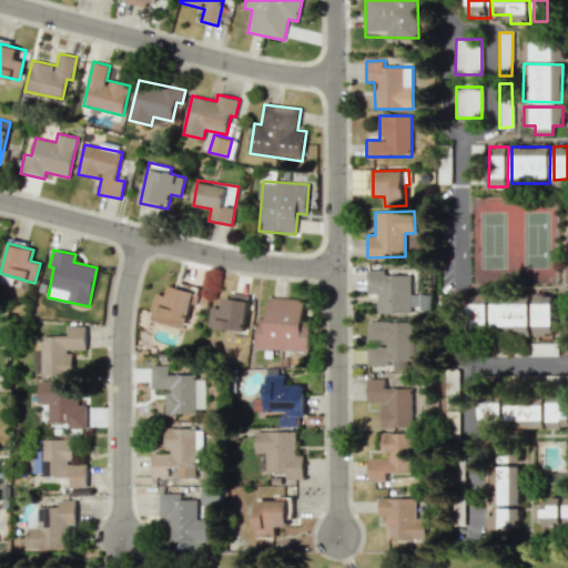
[(367,293),(377,293),(378,315),(412,314),(411,272),(367,273),(367,293)]
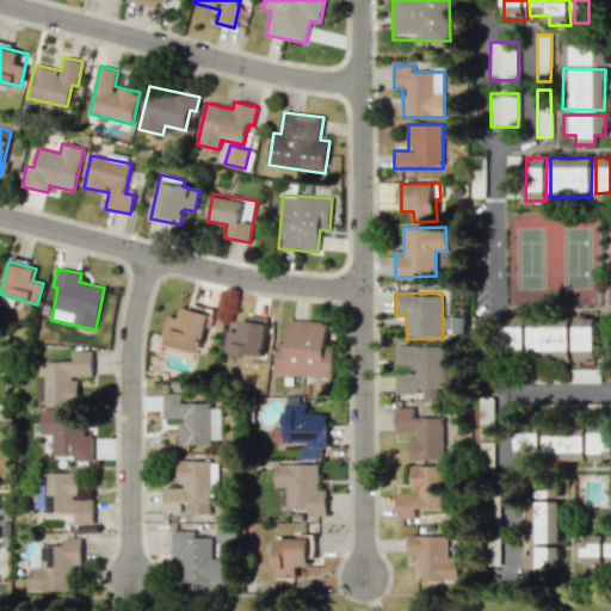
[(198,353),(208,313),(181,307),(179,318),(167,315),(161,345),(198,353)]
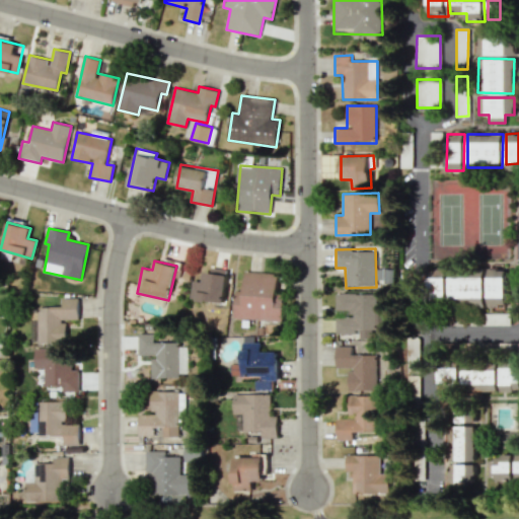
[(192,291),(198,291),(197,300),(224,303),(227,272),(204,269),(203,281),(193,280),(192,291)]
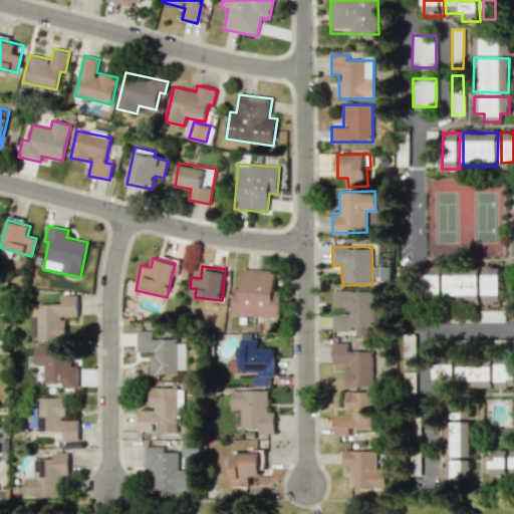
[(501,266),(484,266),(484,304),(502,303),(501,266)]
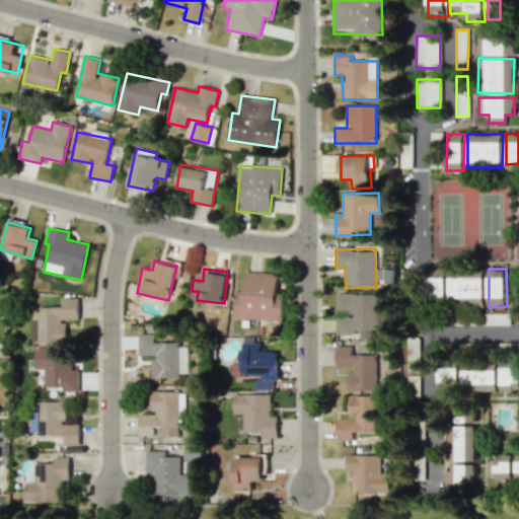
[(447,270),(429,270),(429,298),(447,298),(447,270)]
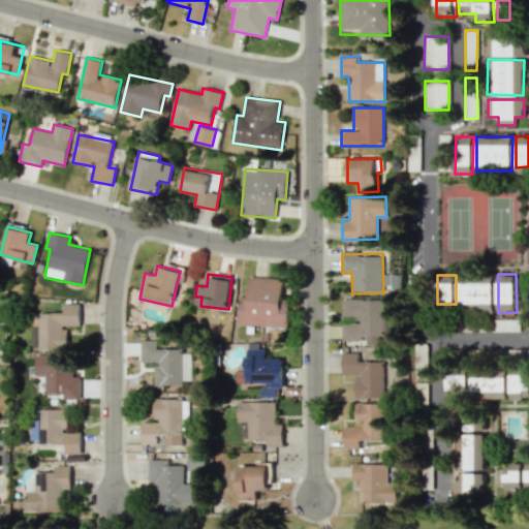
[(460,276),(459,309),(494,310),(495,277),(460,276)]
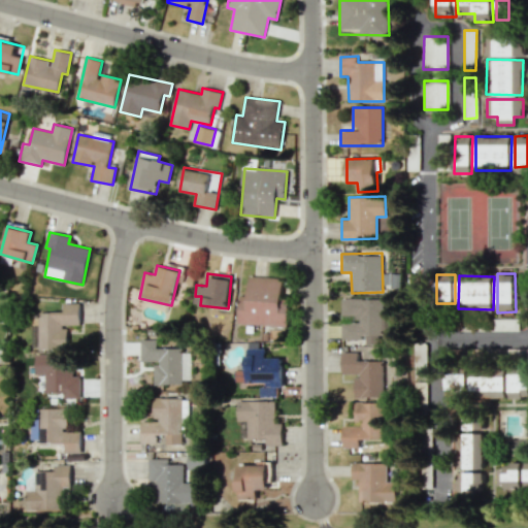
[(237,324),(288,327),(290,299),(283,299),(284,278),(248,276),(246,294),(239,294),(237,324)]
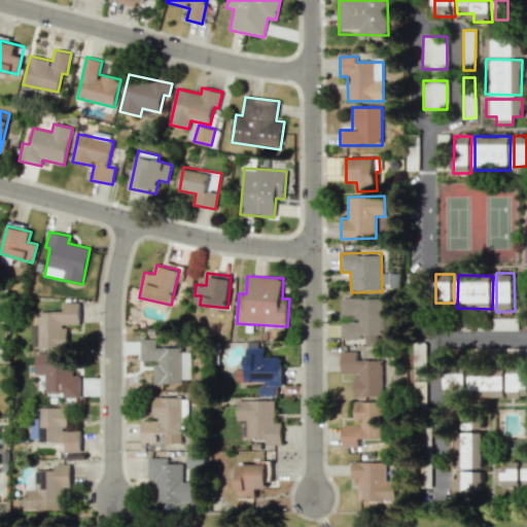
[(383,297),(341,299),(341,315),(355,314),(355,322),(341,323),(341,337),(389,336),(389,310),(383,310),(383,297)]
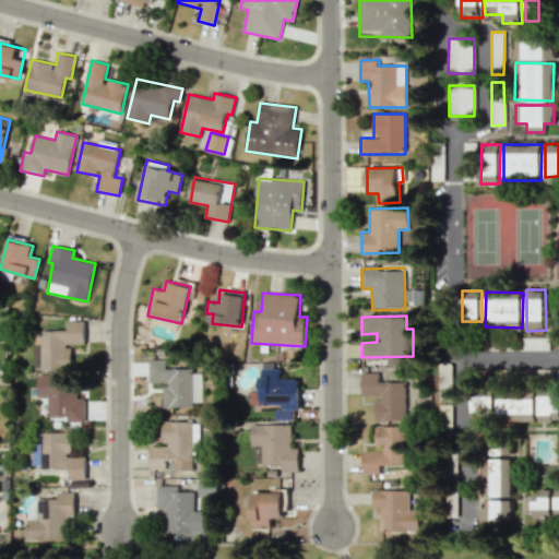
[(72,369),(72,345),(84,344),(84,321),(67,321),(68,332),(33,332),(34,369),(72,369)]
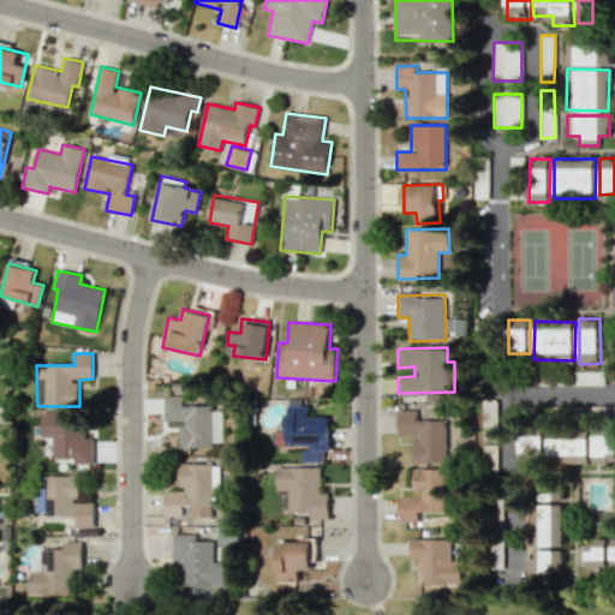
[(603,371),(571,371),(572,386),(604,384),(603,371)]
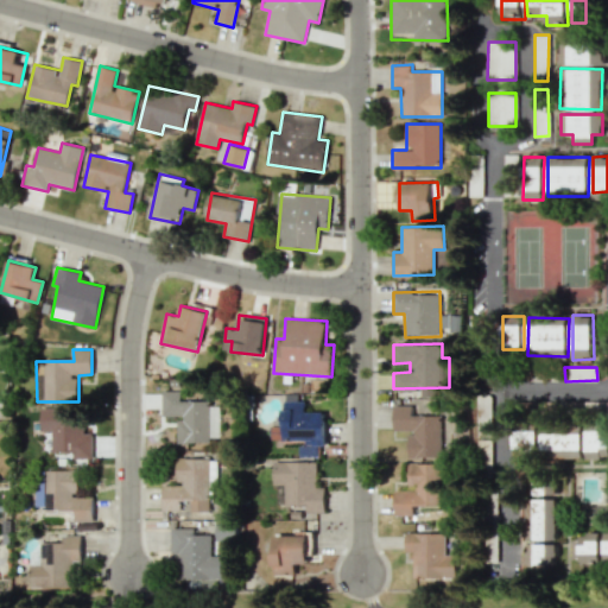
[(177,417),(177,443),(209,442),(209,400),(181,401),(181,391),(162,391),(163,417),(177,417)]
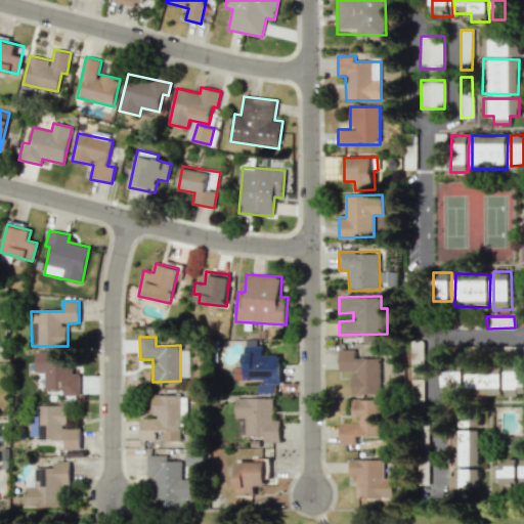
[(279,384),(280,355),(263,355),(264,346),(245,346),(245,367),(236,366),(235,379),(272,380),(272,384),(279,384)]
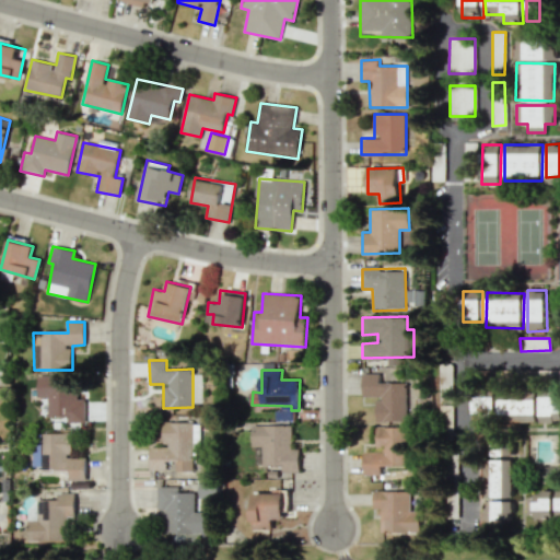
[(380,383),(381,373),(362,373),(362,396),(376,397),(375,421),(410,421),(410,383),(380,383)]
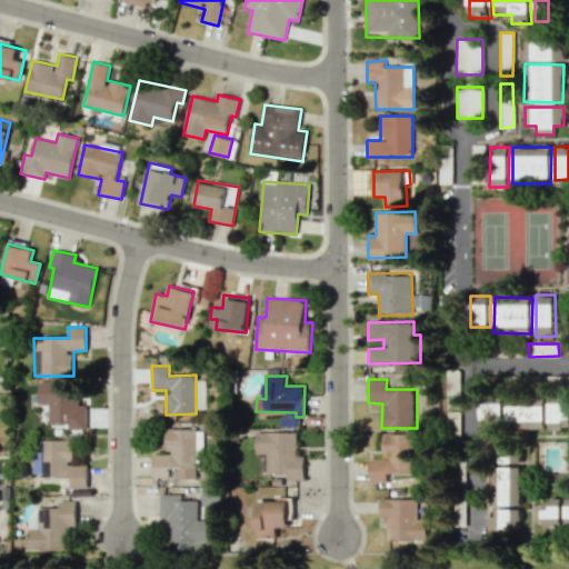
[(49,422),(69,422),(69,429),(85,429),(83,380),(38,381),(39,403),(49,403),(49,422)]
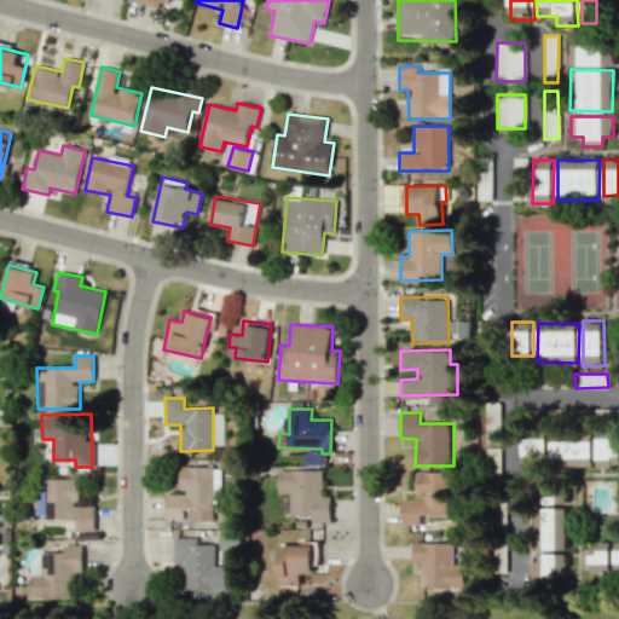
[(549,438),(524,437),(524,462),(549,463),(549,438)]
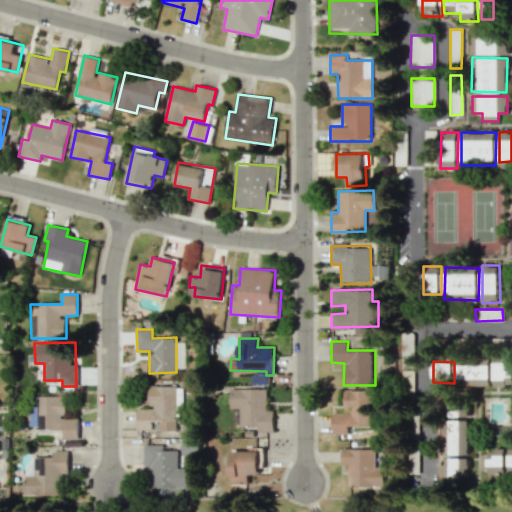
[(492,362),(458,362),(457,385),(491,386),(492,362)]
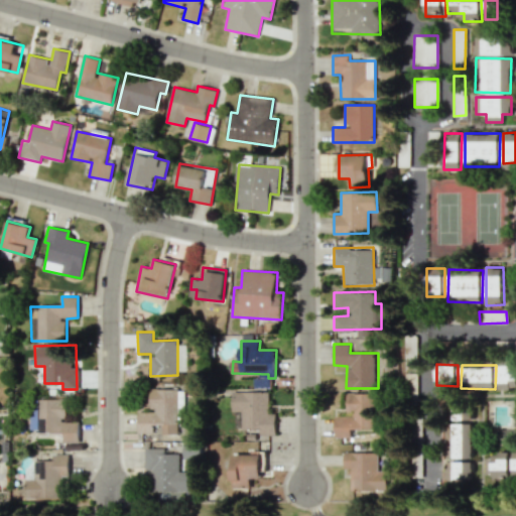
[(499,390),(515,390),(515,365),(499,365),(499,390)]
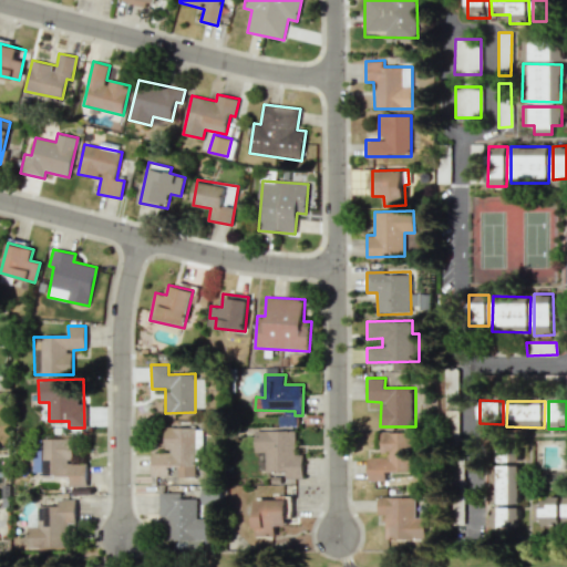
[(165,428),(165,451),(152,452),(152,476),(169,476),(169,466),(178,466),(178,482),(196,482),(196,428),(165,428)]
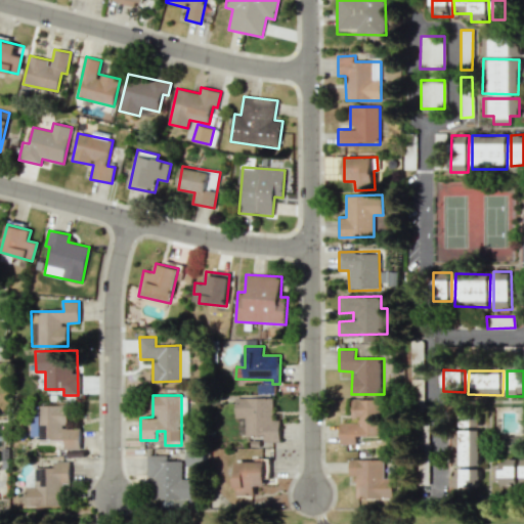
[(239,435),(264,436),(264,441),(279,442),(279,420),(272,420),(272,398),(236,397),(235,418),(239,418),(239,435)]
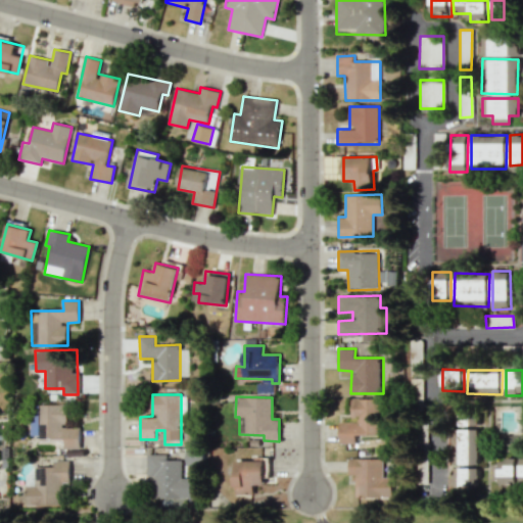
[(339,443),(355,443),(355,435),(380,435),(380,398),(351,398),(351,421),(339,421),(339,443)]
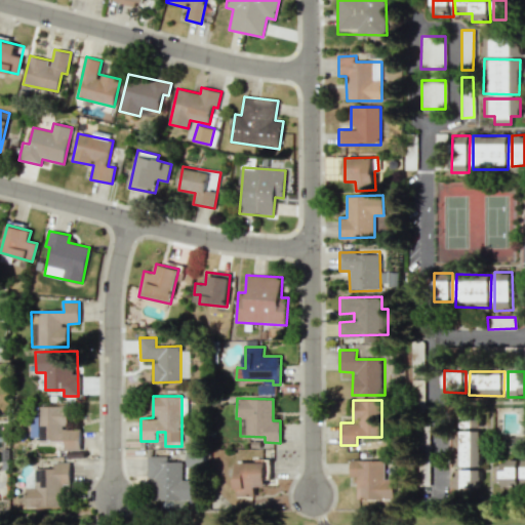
[(39,406),(40,441),(65,441),(65,450),(81,450),(80,428),(68,428),(68,405),(39,406)]
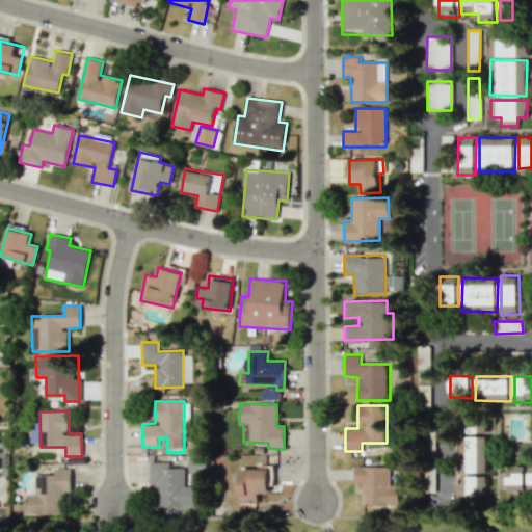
[(467,417),(468,431),(480,430),(479,416),(467,417)]
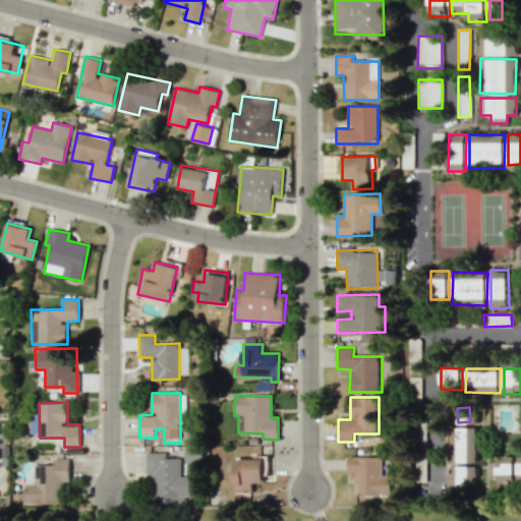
[(478,464),(477,464),(478,427),(452,426),(451,464),(452,464),(452,483),(478,484),(478,464)]
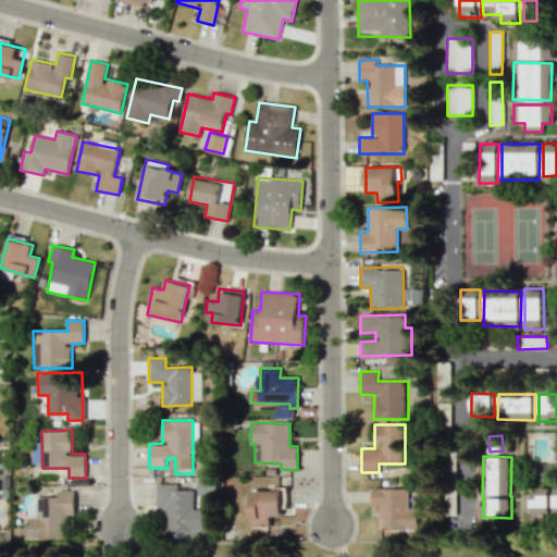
[(194,508),(195,490),(180,489),(180,484),(158,483),(157,507),(165,507),(164,530),(203,531),(205,509),(194,508)]
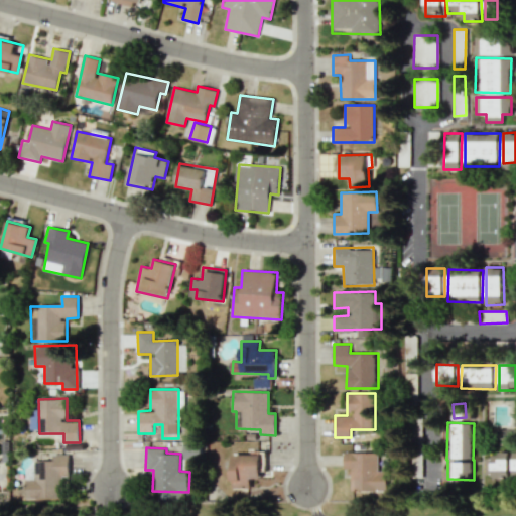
[(351,469),(351,492),(388,492),(388,471),(378,471),(378,453),(344,452),(344,469),(351,469)]
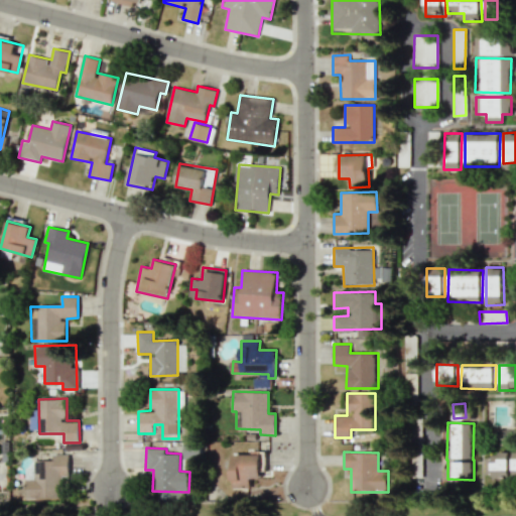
[(511,453),(494,453),(494,478),(511,478),(511,453)]
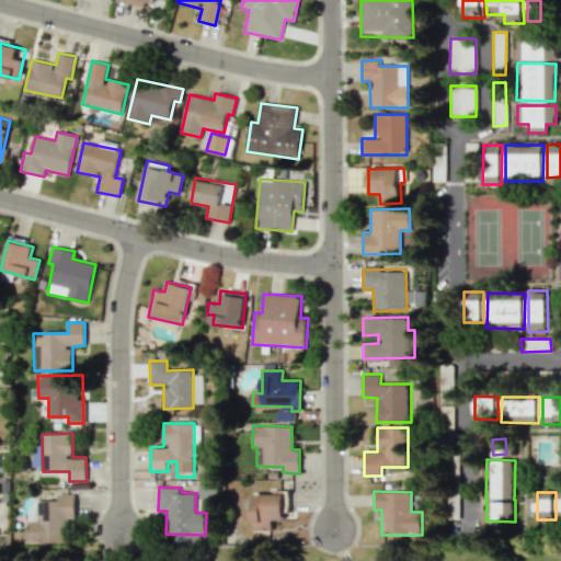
[(29,541),(69,540),(68,517),(76,517),(75,494),(57,494),(58,500),(44,501),(45,511),(39,511),(41,521),(29,521),(29,541)]
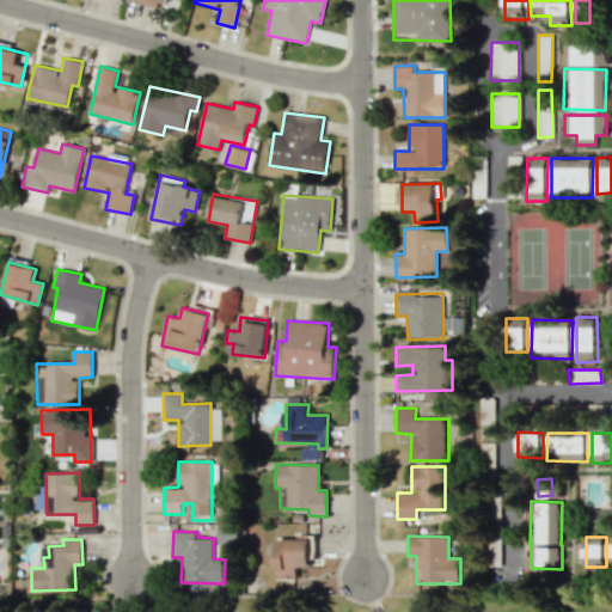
[(298,577),(298,568),(310,568),(310,539),(276,539),(276,577),(298,577)]
